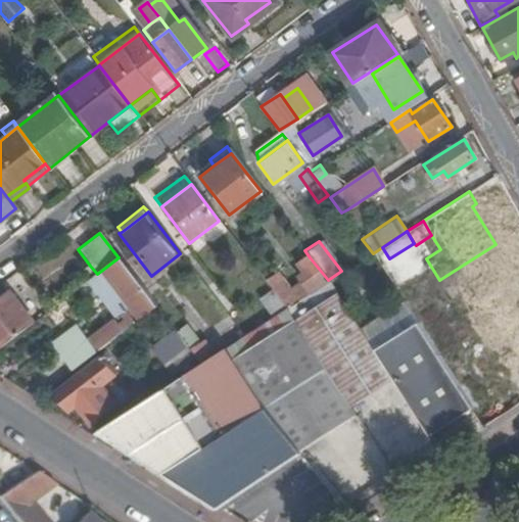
[(382,247),(373,253),(386,274),(395,268),(389,258),(382,247)]
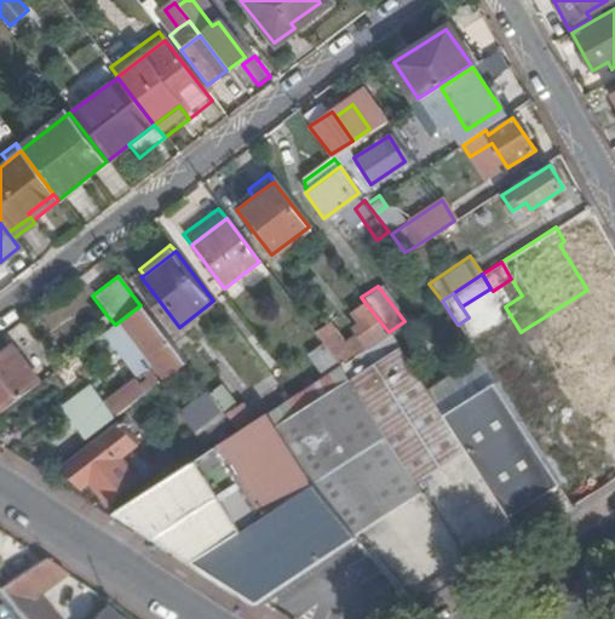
[(90,387),(59,407),(82,439),(183,362),(141,305),(115,325),(104,332),(142,382),(138,384),(133,378),(101,402),(90,387)]
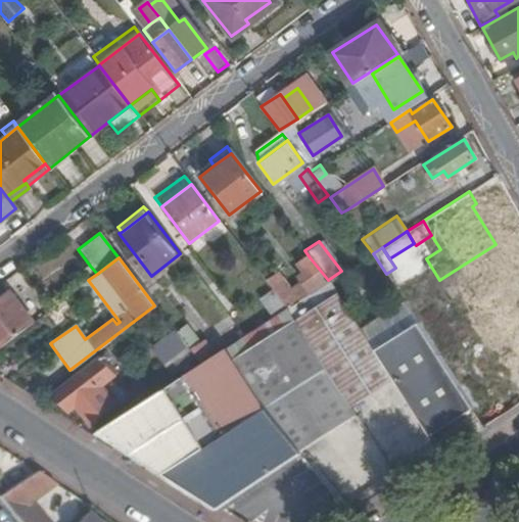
[(298,265),(308,278),(288,291),(296,303),(330,282),(328,280),(310,257),(298,265)]
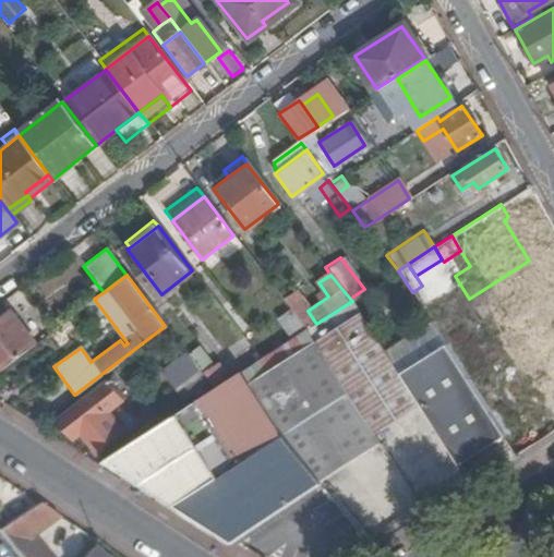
[(447,282),(418,301),(443,340),(467,379),(495,362),(447,282)]
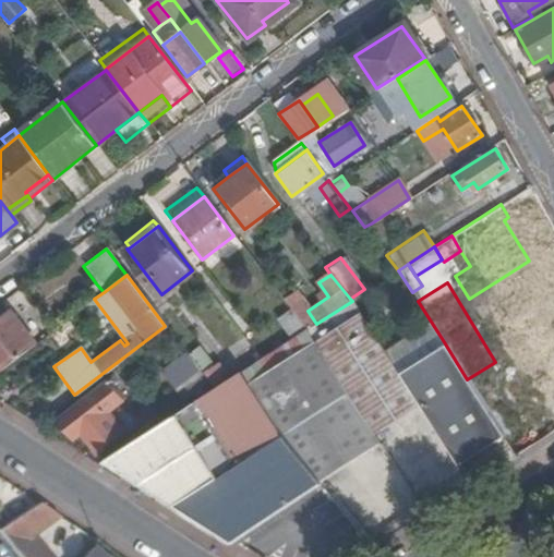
[(104,292),(96,283),(81,294),(87,304),(94,299),(104,292)]
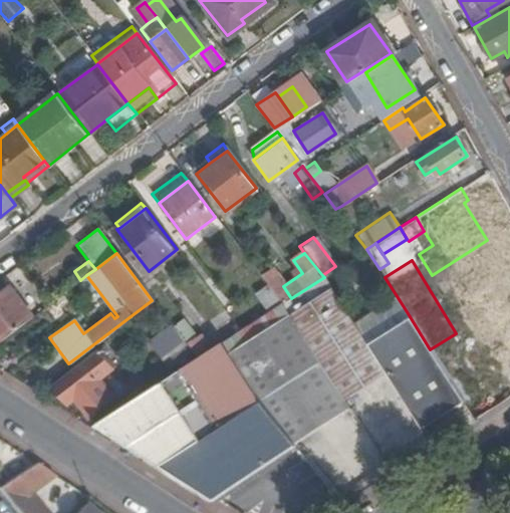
[(270,267),(259,275),(281,303),(291,298),(283,286),(270,267)]
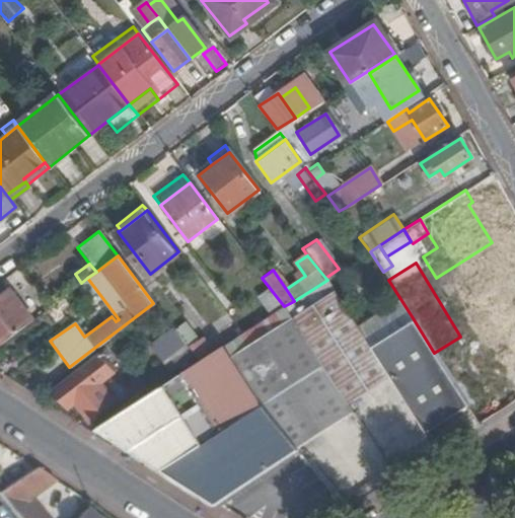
[(294,301),(284,306),(346,403),(388,377),(368,345),(327,280),(294,301)]
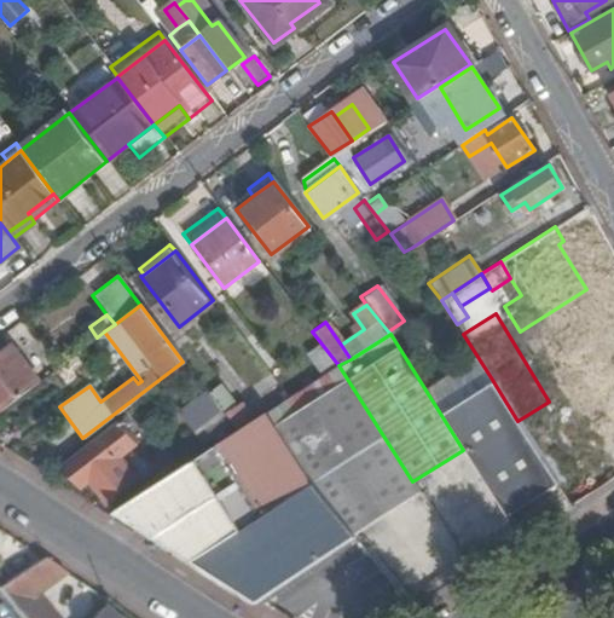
[(7,346),(0,351),(0,409),(35,382),(7,346)]
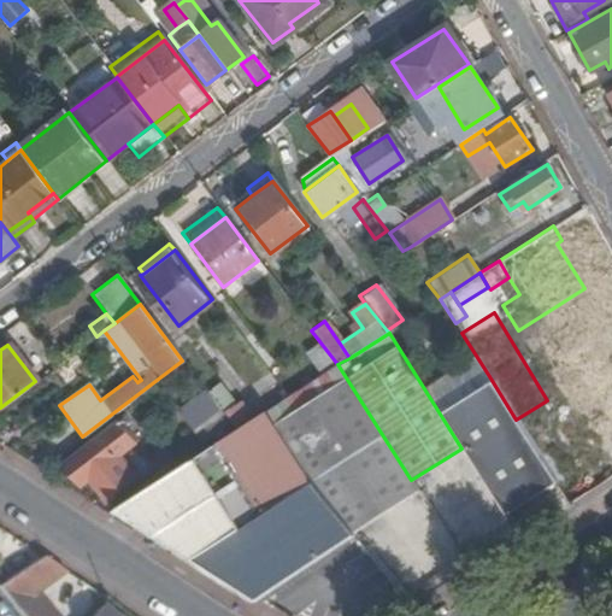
[(263,412),(310,481),(311,482),(312,482),(354,534),(404,502),(418,492),(411,480),(337,364),(287,397),(265,411),(263,412)]
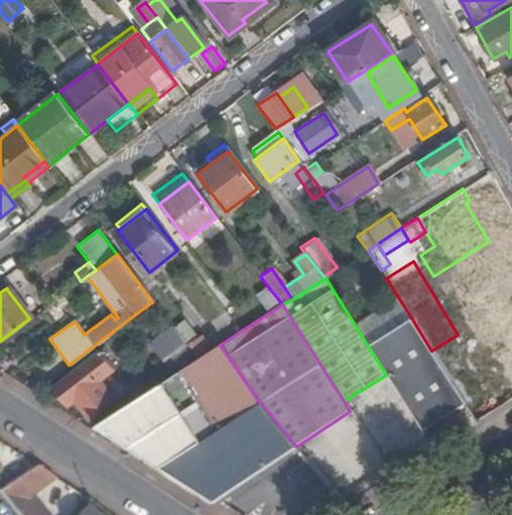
[(409,314),(366,343),(386,375),(422,431),(465,403),(431,351),(409,314)]
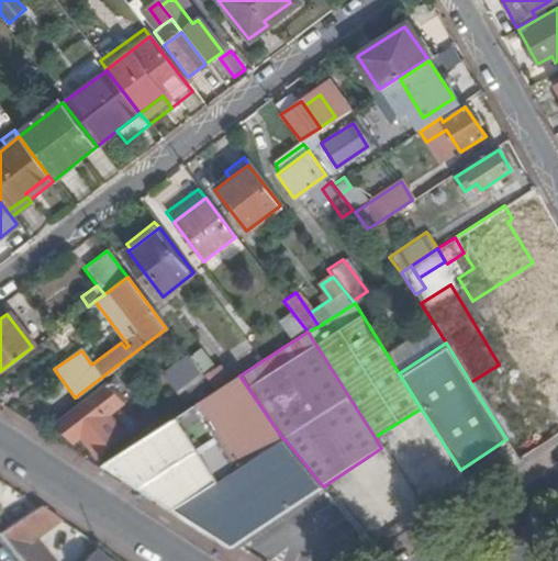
[(205,385),(185,358),(163,374),(182,402),(205,385)]
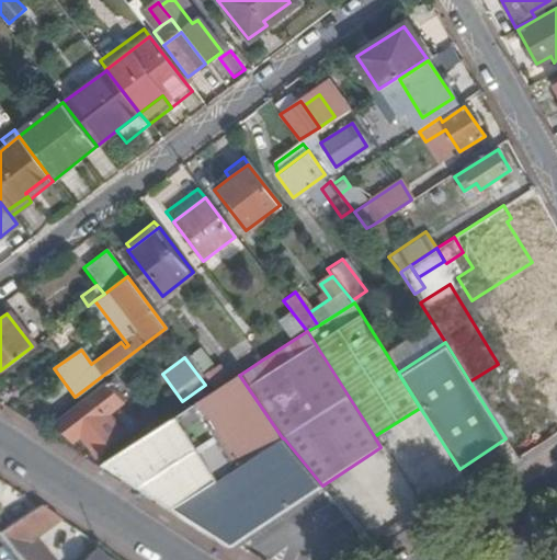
[(217,366),(202,376),(214,391),(228,383),(217,366)]
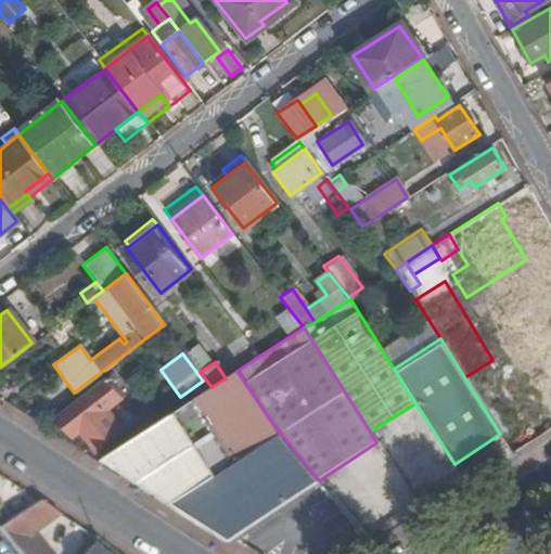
[(226,378),(212,387),(101,458),(173,504),(280,434),(279,433),(236,371),(226,378)]
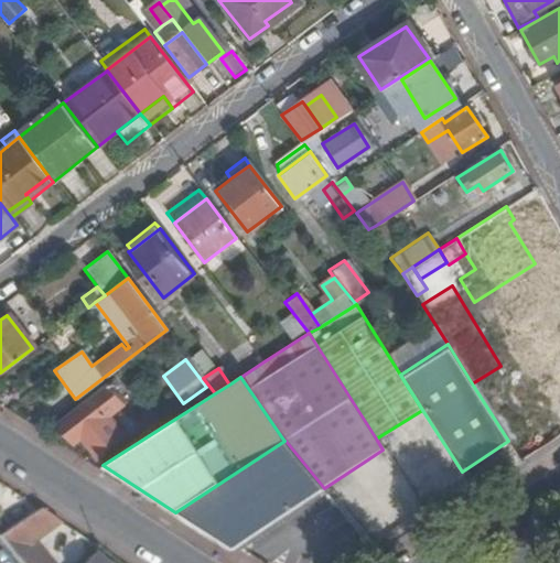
[(72,442),(77,437),(82,443),(88,439),(97,450),(118,435),(105,417),(122,405),(108,386),(58,423),(72,442)]
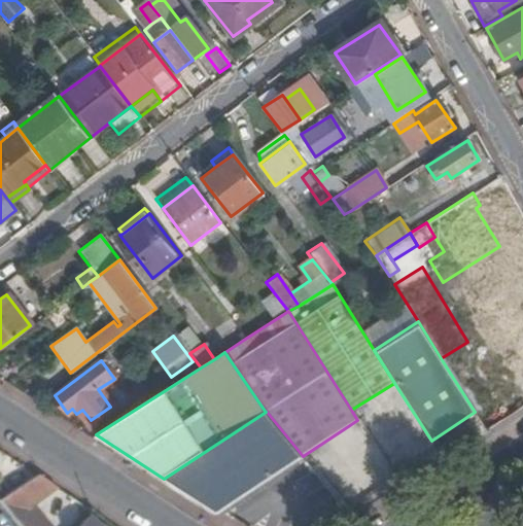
[(82,410),(76,414),(83,424),(91,420),(82,410)]
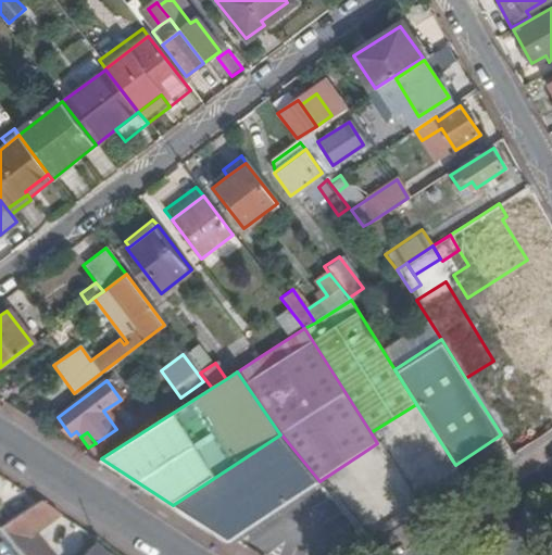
[(281,434),(280,434),(173,505),(234,543),(321,482),(320,481),(281,434)]
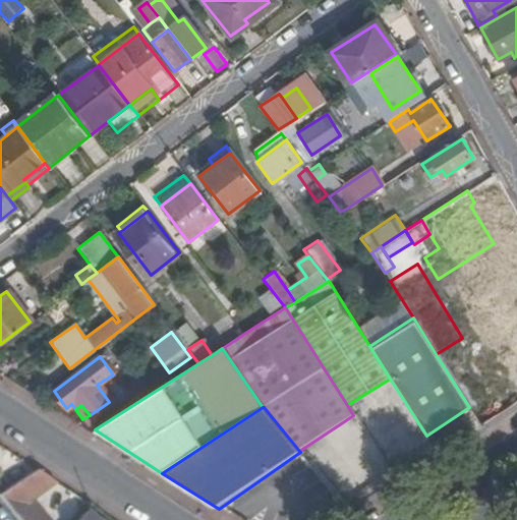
[(353,415),(341,423),(352,441),(364,432),(353,415)]
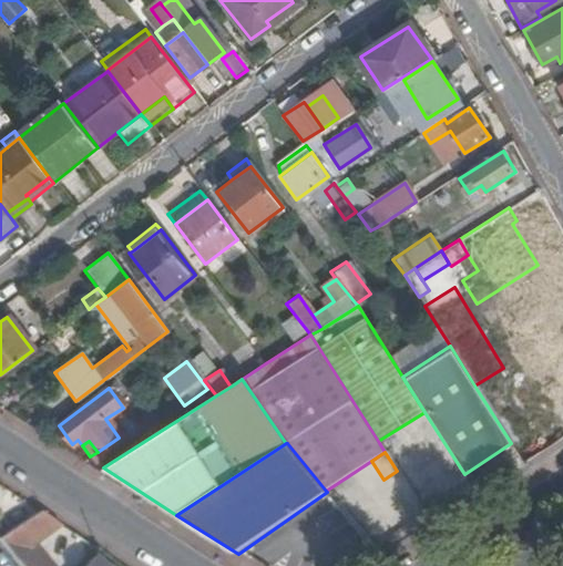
[(34,512),(0,533),(0,546),(16,565),(19,565),(24,562),(18,553),(29,545),(57,526),(34,512)]
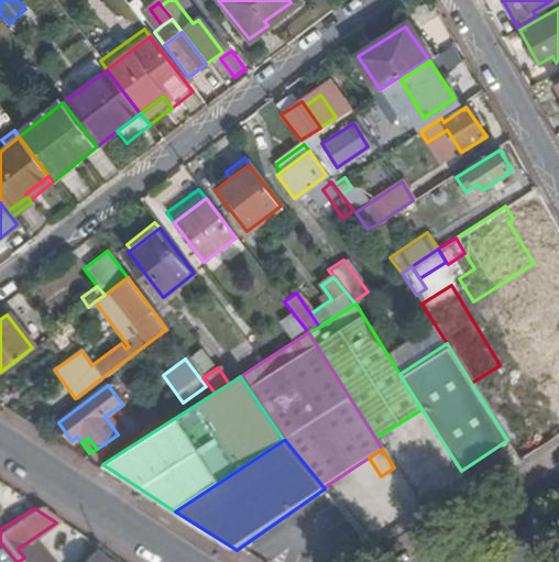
[(89,544),(66,529),(44,553),(51,561),(75,561),(88,546),(89,544)]
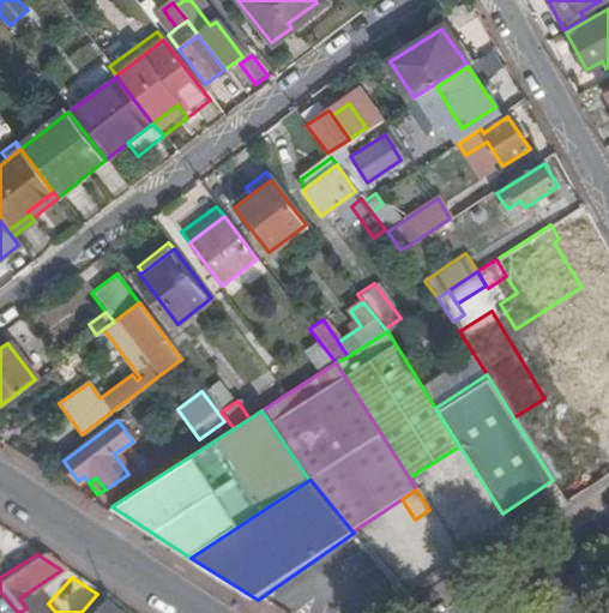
[(48,612),(31,590),(19,599),(26,608),(29,612),(48,612)]
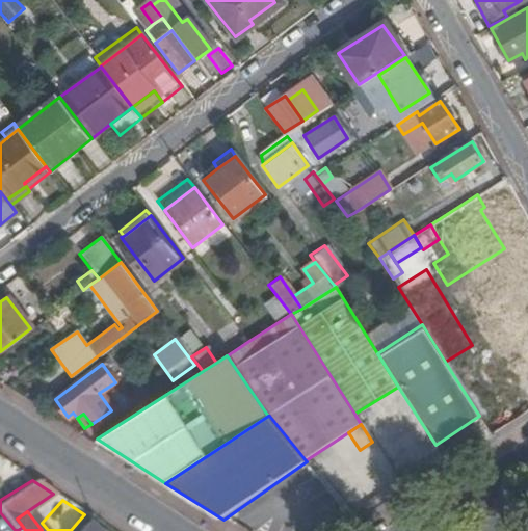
[(98,530),(83,515),(71,530),(98,530)]
